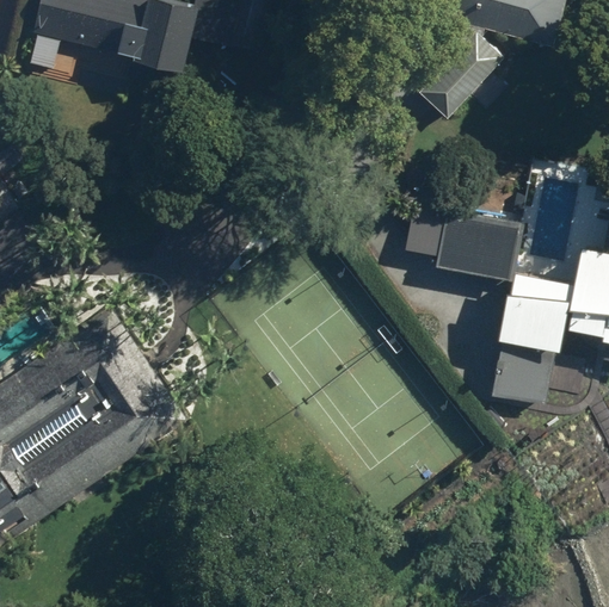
[(40,0),(34,31),(188,68),(196,36),(257,51),(269,0),(40,0)]
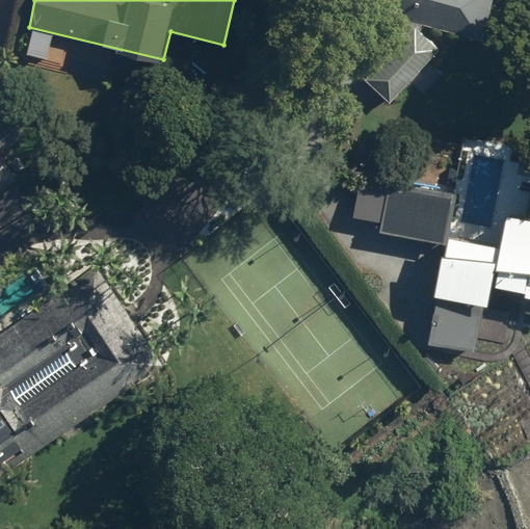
[(390,0),(387,16),(485,36),(493,0),(390,0)]
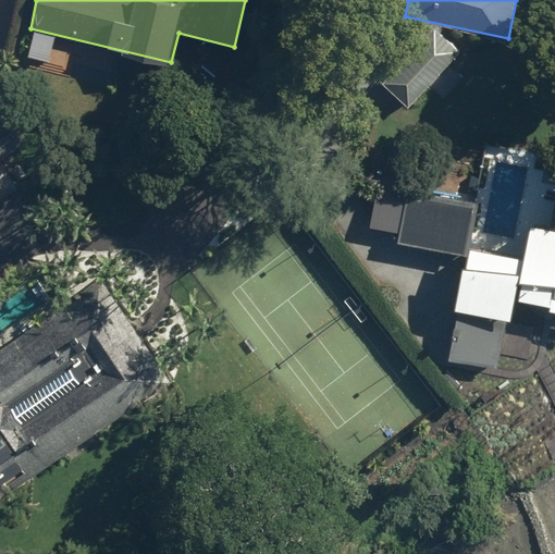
[(0,207),(19,196),(0,163),(0,207)]
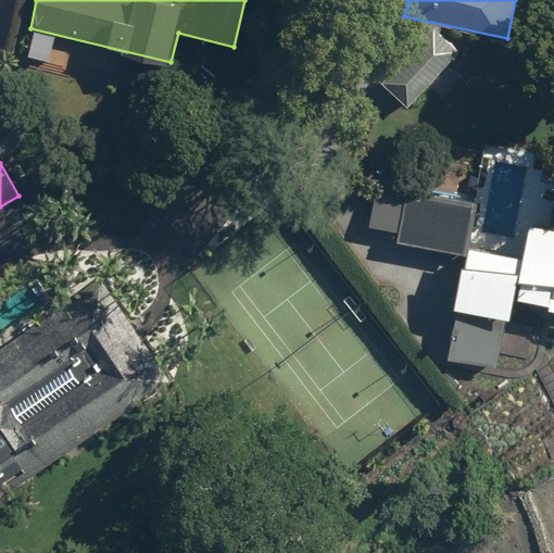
[(373,226),(393,229),(391,243),(464,256),(445,360),(499,369),(515,276),(527,278),(524,294),(553,300),(550,322),(553,322),(553,209),(552,221),(540,218),(531,262),(468,251),(480,179),(468,177),(464,200),(380,186),(373,226)]
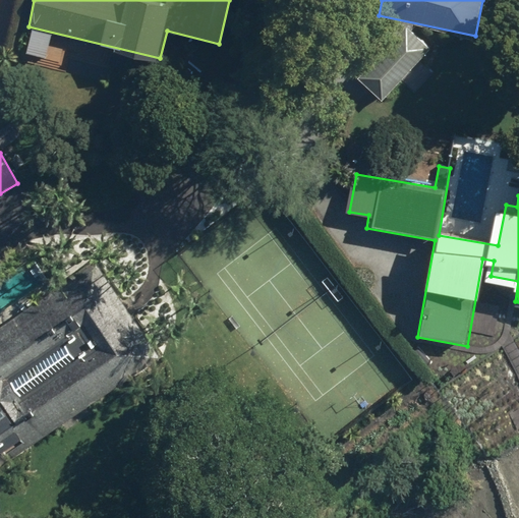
[(0,462),(159,356),(96,264),(0,328),(0,462)]
